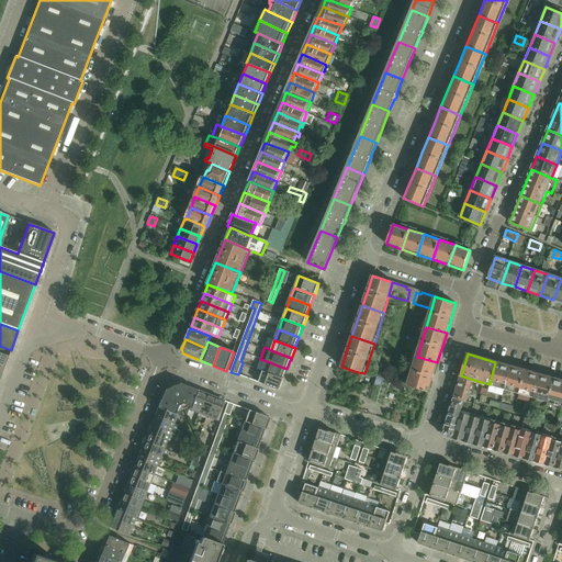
[(437,362),(417,357),(408,386),(428,392),(437,362)]
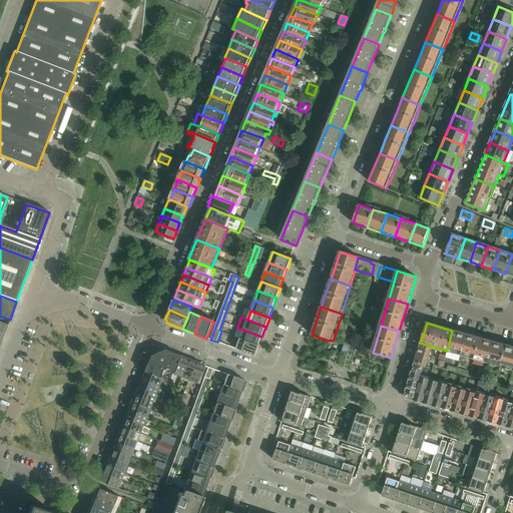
[(243,330),(240,339),(259,346),(259,345),(262,337),(243,330)]
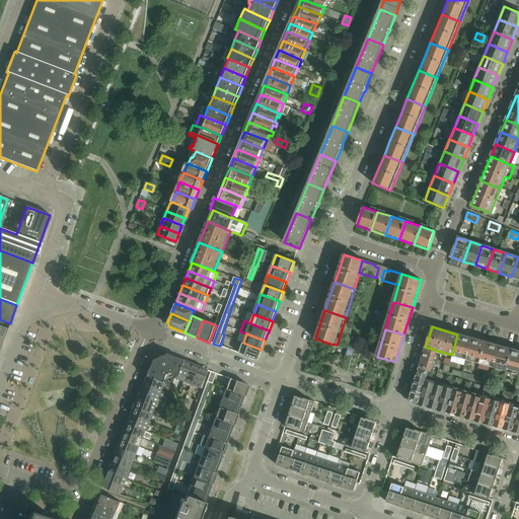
[(485,342),(471,338),(457,335),(452,355),(451,356),(478,364),(485,342)]
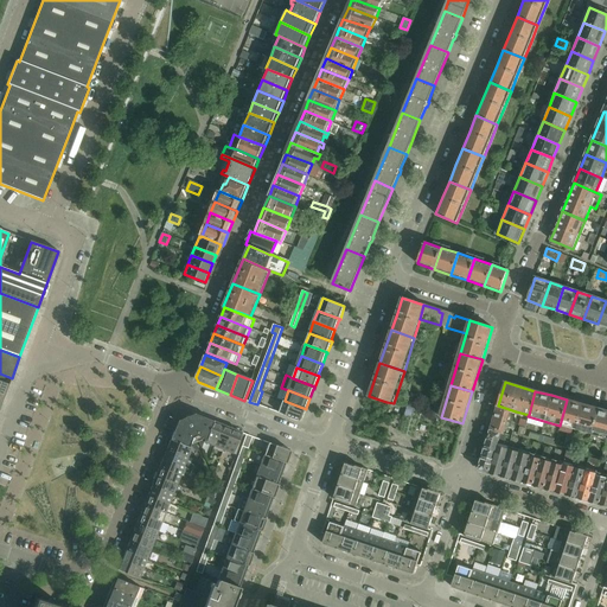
[(599,409),(583,404),(567,400),(560,426),(592,434),(599,409)]
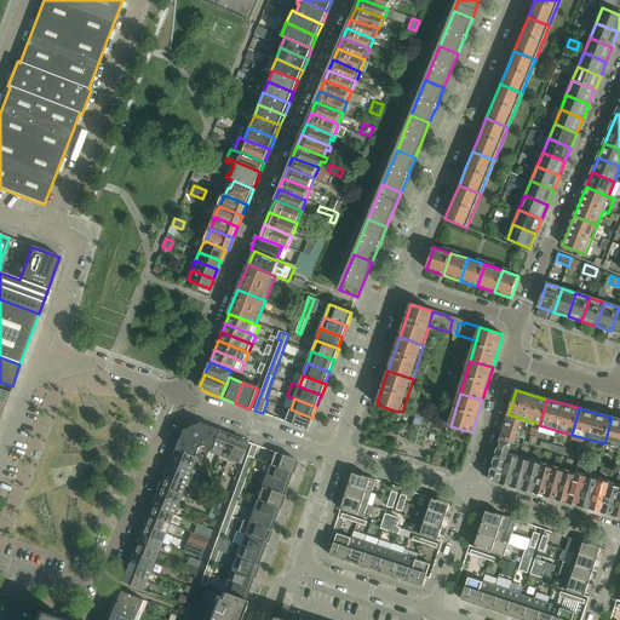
[(313,418),(291,409),(286,422),(309,430),(314,418),(313,417),(313,418)]
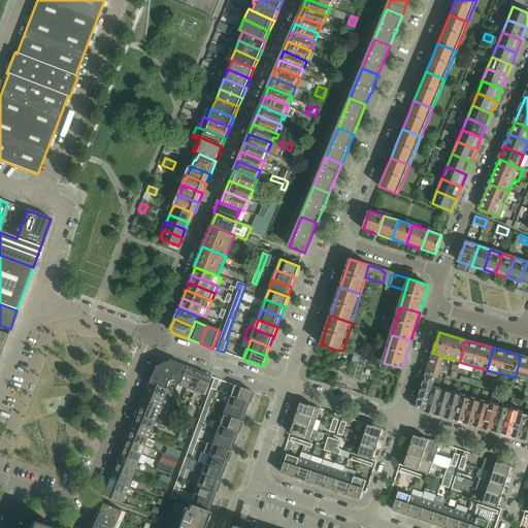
[(355,353),(349,375),(362,378),(368,357),(355,353)]
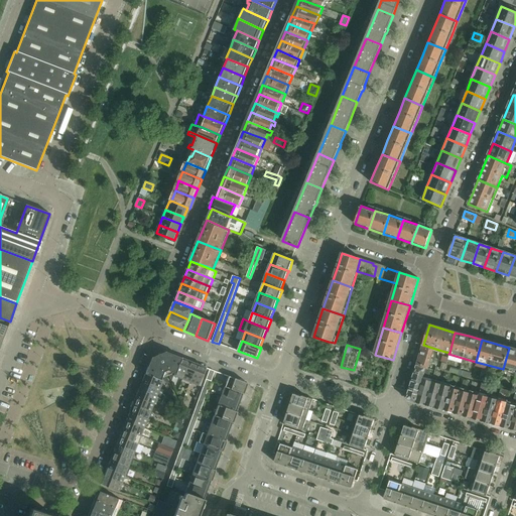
[(423,345),(417,365),(426,368),(429,369),(433,353),(437,354),(438,350),(423,345)]
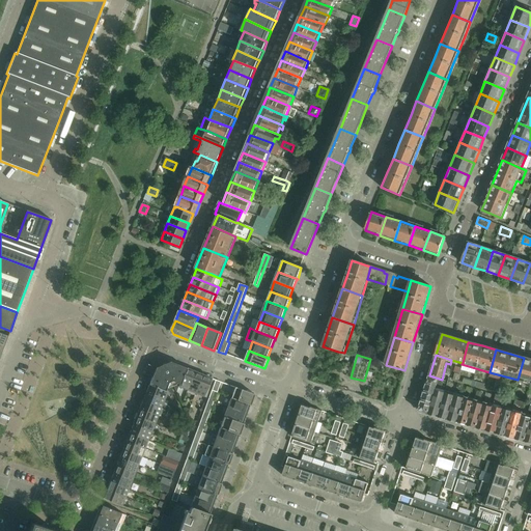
[(530,359),(524,358),(518,380),(530,383),(530,359)]
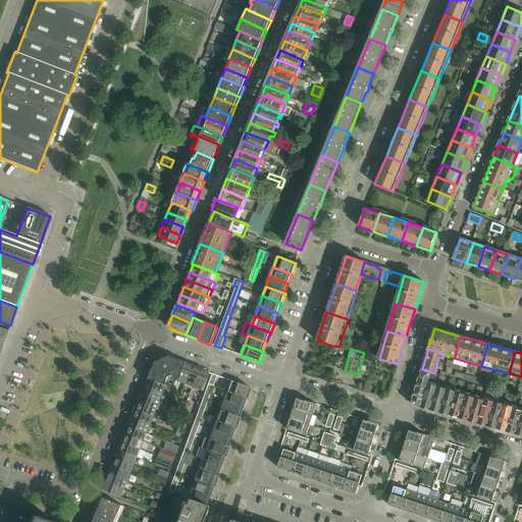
[(176,378),(183,362),(167,356),(166,357),(154,362),(153,362),(147,377),(163,383),(166,377),(169,375),(173,377),(171,381),(173,386),(175,380),(176,378)]
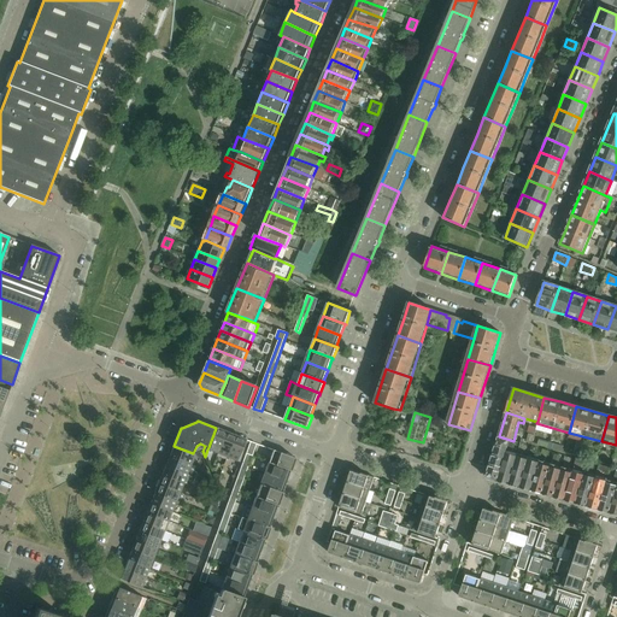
[(218,454),(227,433),(216,428),(209,447),(207,450),(218,454)]
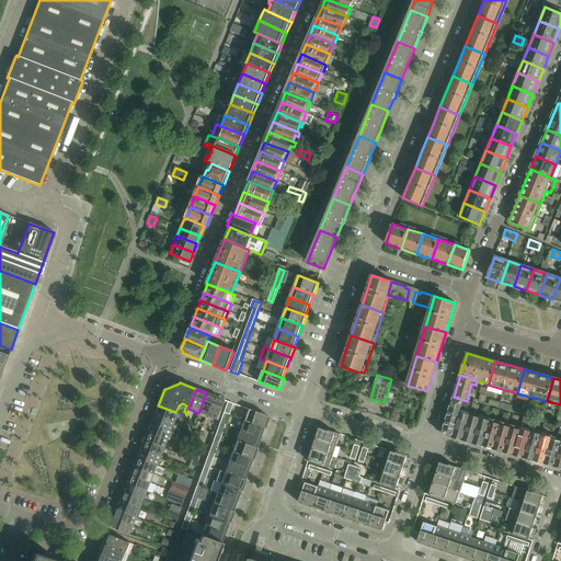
[(216,397),(206,393),(198,413),(207,416),(216,397)]
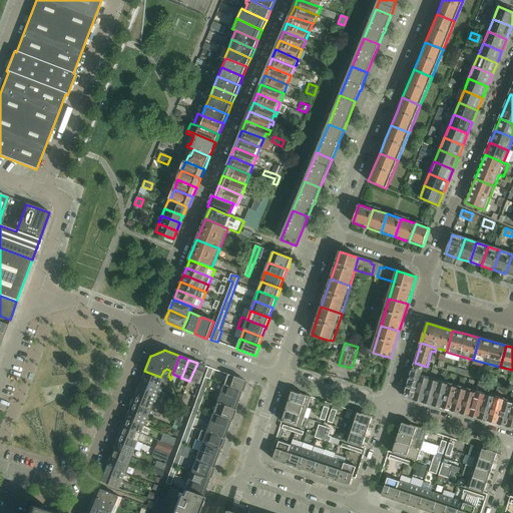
[(205,367),(197,363),(189,381),(199,385),(205,367)]
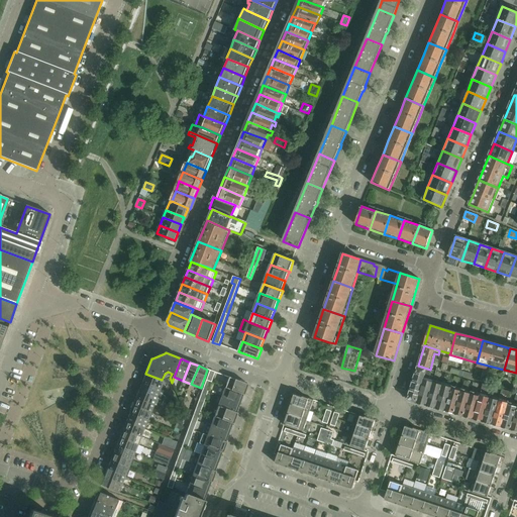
[(408,398),(410,402),(417,404),(424,380),(427,369),(418,366),(408,398)]
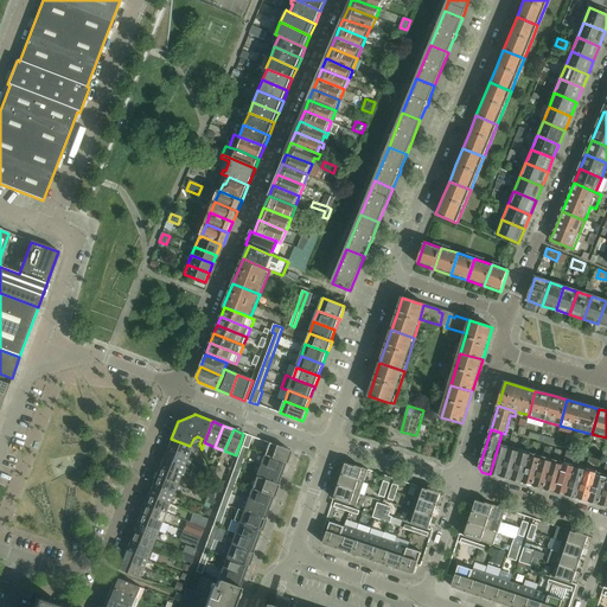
[(500,477),(509,448),(510,443),(504,442),(506,434),(505,434),(502,433),(498,446),(490,474),(500,477)]
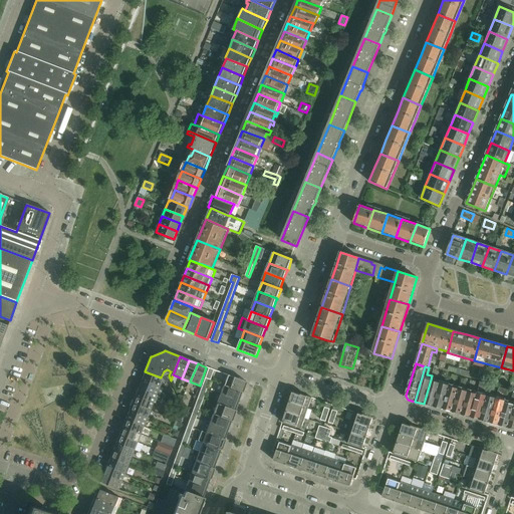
[(209,368),(166,485),(171,486),(214,370),(209,368)]
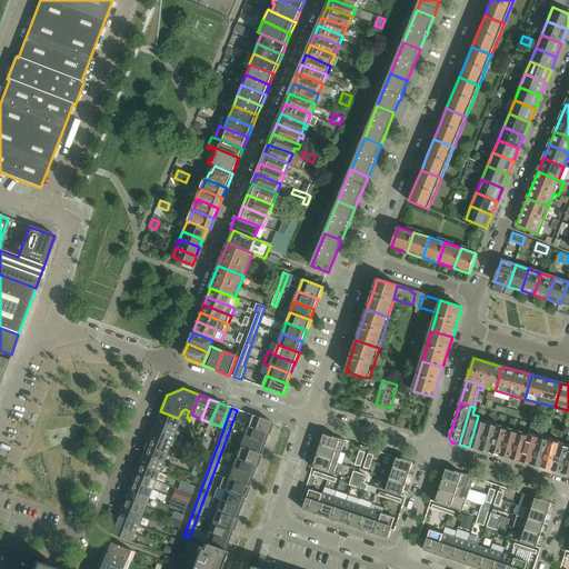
[(177,428),(180,419),(178,418),(160,411),(157,420),(177,428)]
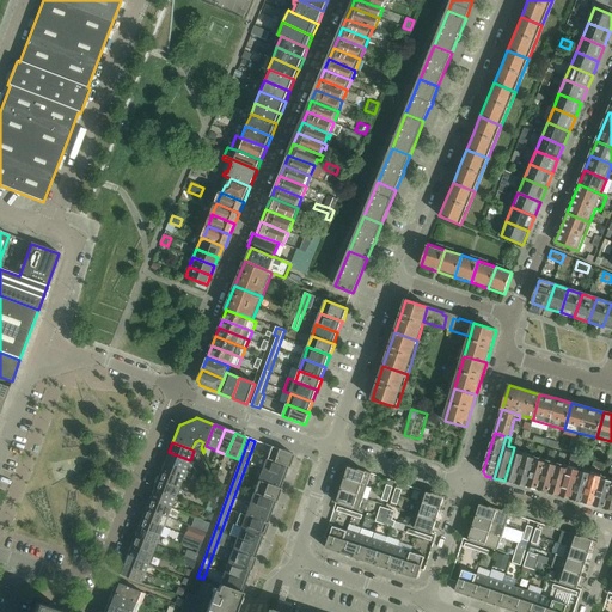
[(294,456),(271,447),(267,459),(288,467),(289,467),(294,456)]
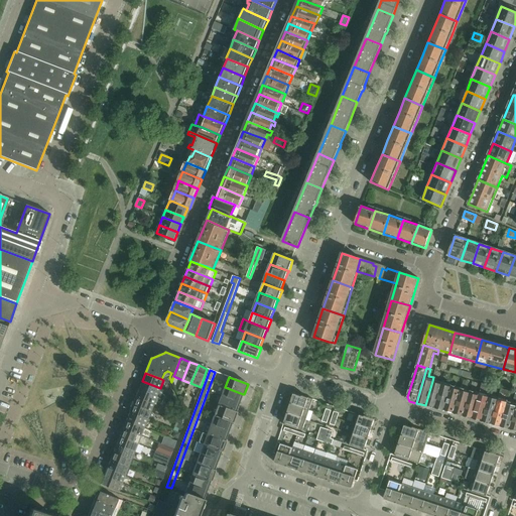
[(156,396),(160,388),(142,381),(139,389),(156,396)]
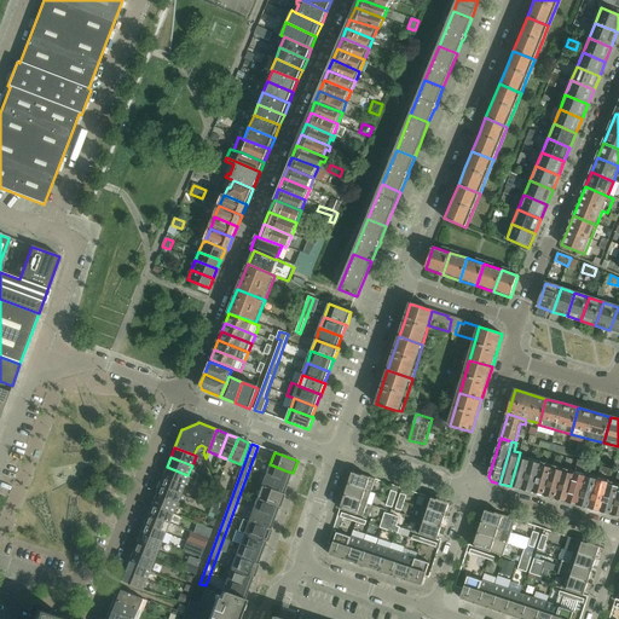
[(521,490),(530,461),(519,457),(510,486),(521,490)]
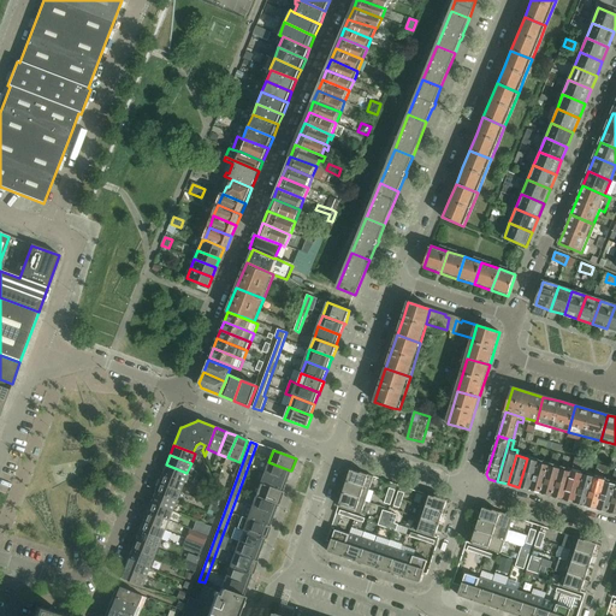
[(584,460),(575,457),(572,469),(581,472),(584,460)]
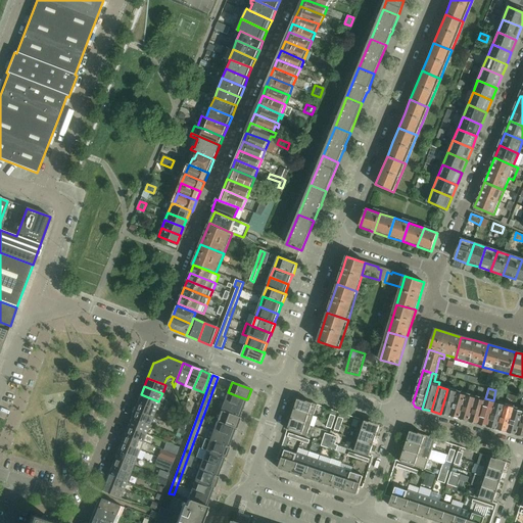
[(447,389),(440,414),(449,417),(457,392),(447,389)]
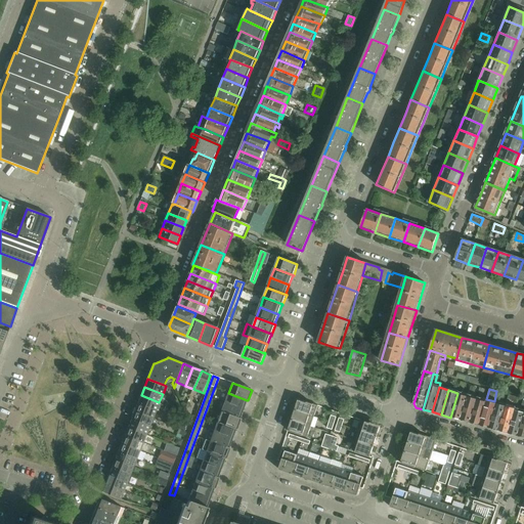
[(457,393),(450,418),(461,420),(467,396),(462,395),(462,392),(457,391),(457,393)]
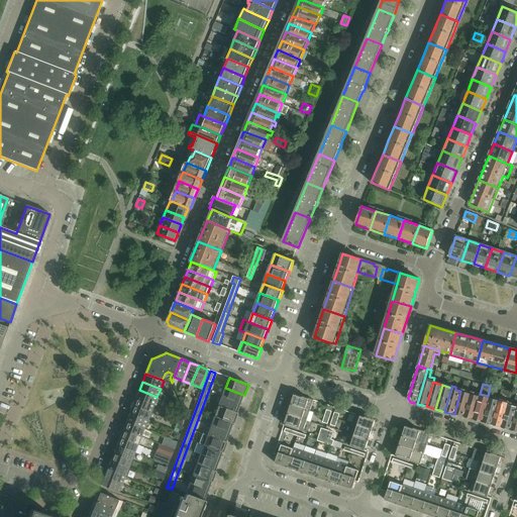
[(243,395),(225,388),(221,398),(239,404),(243,395)]
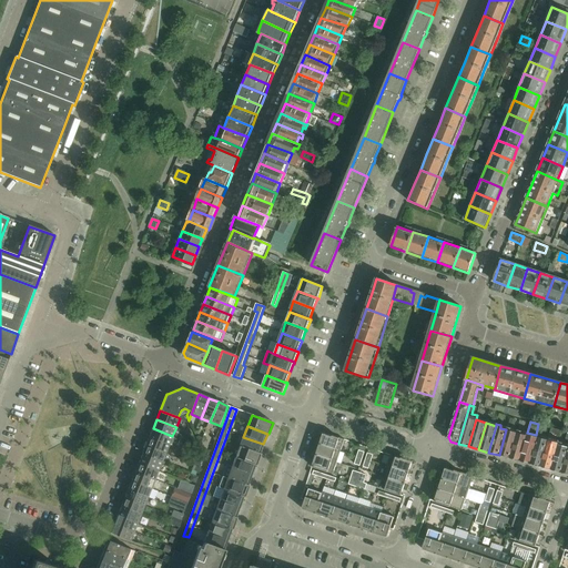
[(507,426),(506,429),(499,455),(509,458),(516,433),(511,430),(511,428),(507,426)]
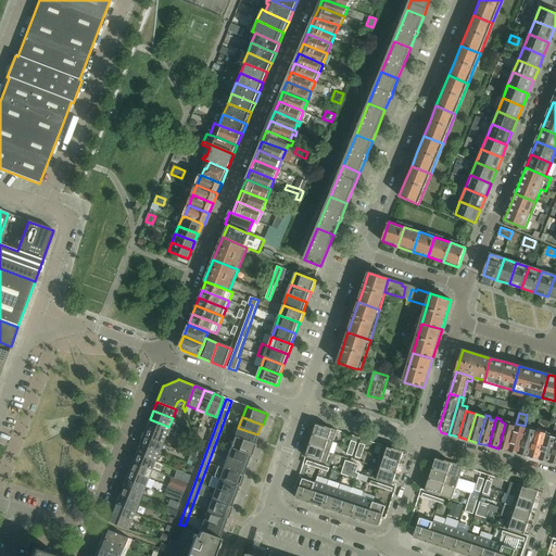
[(165,436),(168,427),(150,419),(147,428),(165,436)]
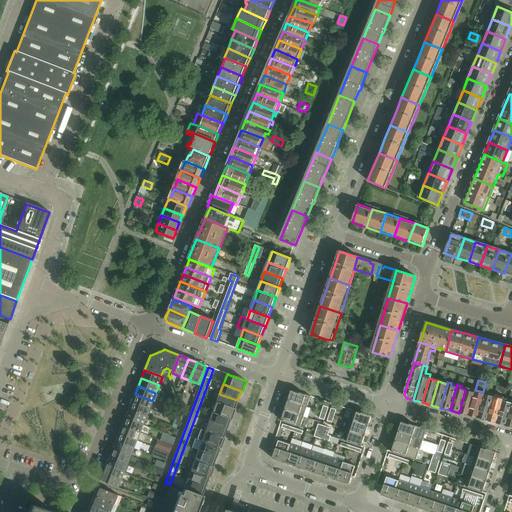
[(465,390),(459,413),(468,415),(475,392),(470,391),(471,388),(466,387),(465,390)]
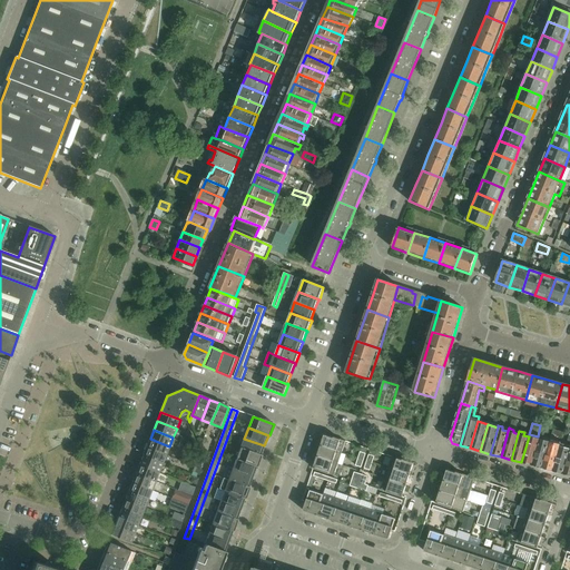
[(324,435),(321,446),(342,453),(346,442),(334,438),(334,439),(324,435)]
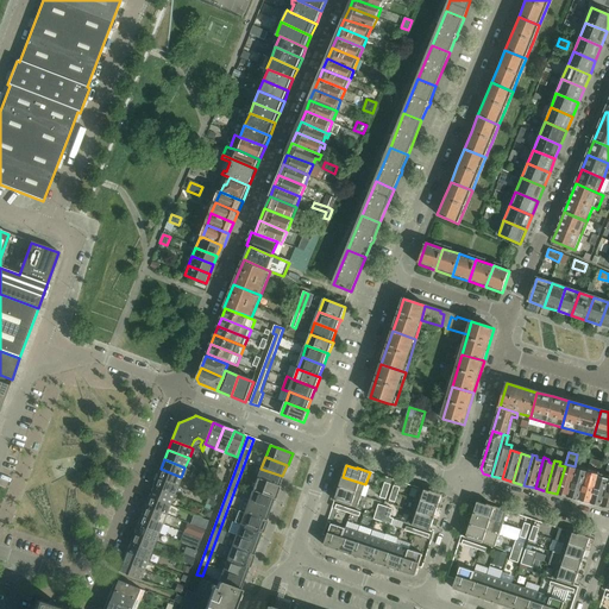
[(565,466),(557,494),(567,497),(576,469),(565,465),(565,466)]
